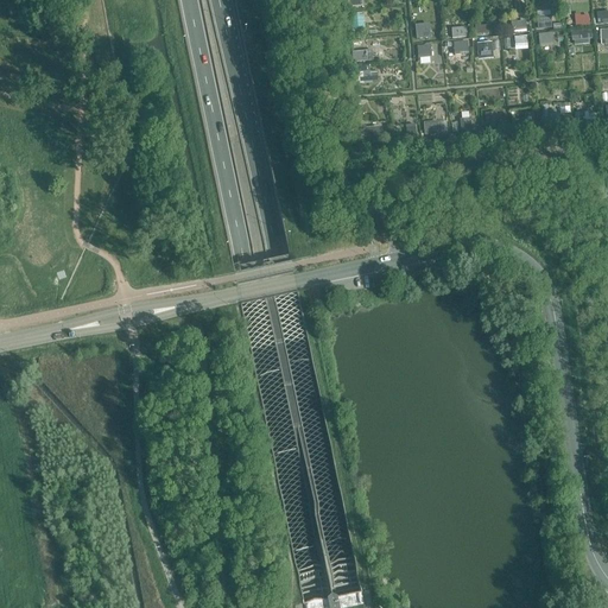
[(354,16),(352,16),(353,30),(362,30),(361,16),(359,16),(359,14),(354,16)]
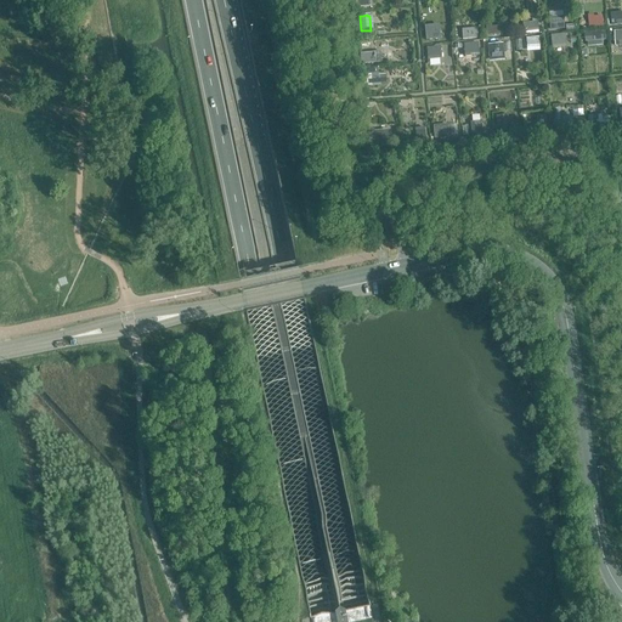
[(594,15),(589,16),(591,27),(603,26),(603,17),(594,18),(594,15)]
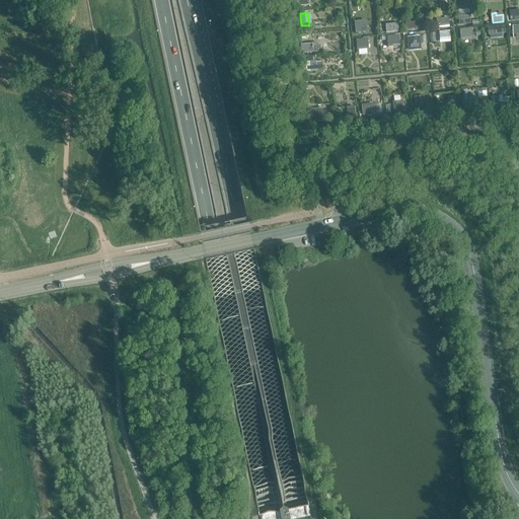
[(518,20),(518,12),(514,13),(514,12),(510,12),(510,21),(518,20)]
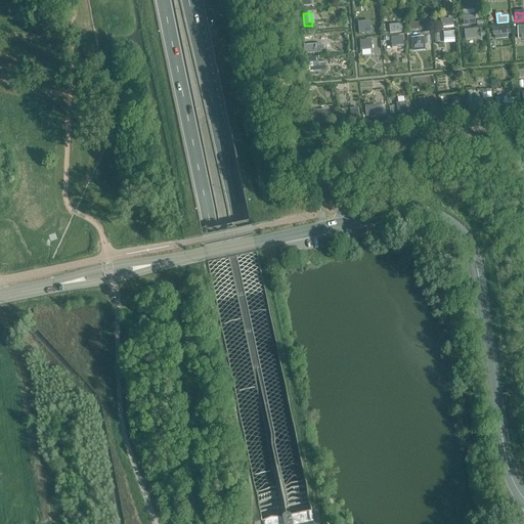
[(464,25),(475,24),(474,16),(467,16),(467,15),(463,15),(464,25)]
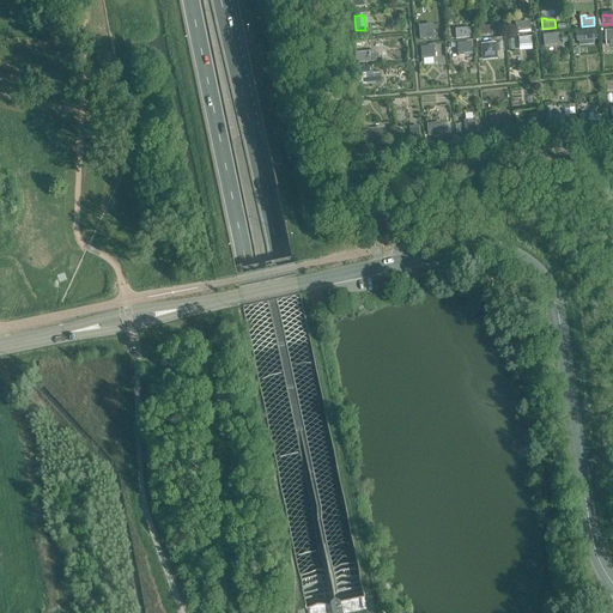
[(516,22),(517,32),(530,31),(529,23),(521,23),(521,20),(516,22)]
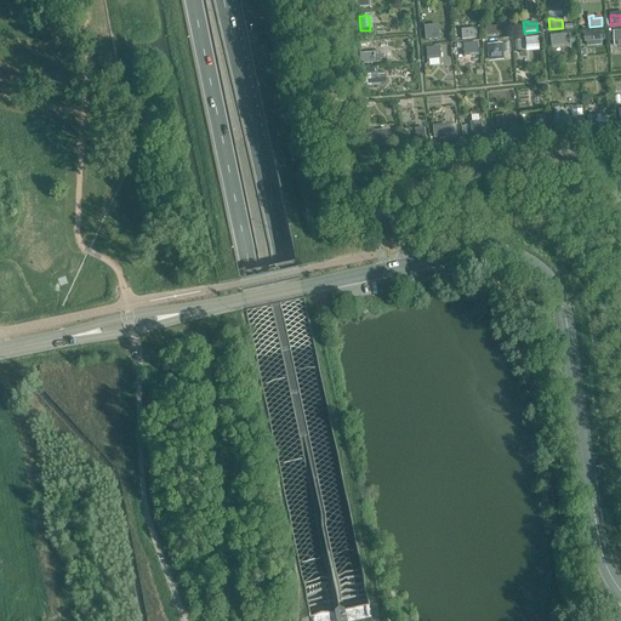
[(499,33),(500,33),(499,27),(490,27),(490,24),(485,26),(486,34),(488,36),(499,35),(499,33)]
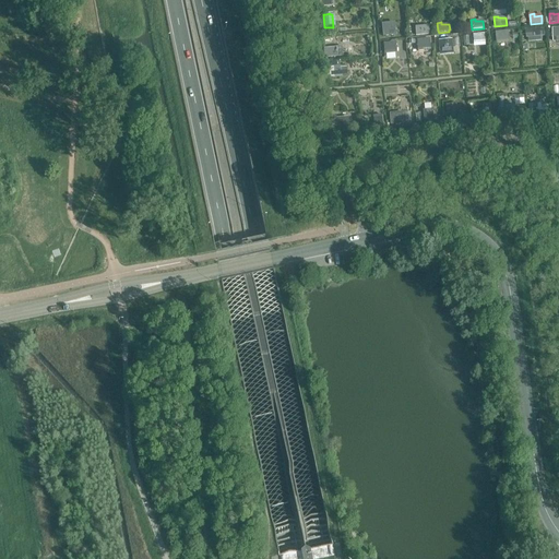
[(391,26),(382,27),(383,36),(395,35),(394,26),(391,26)]
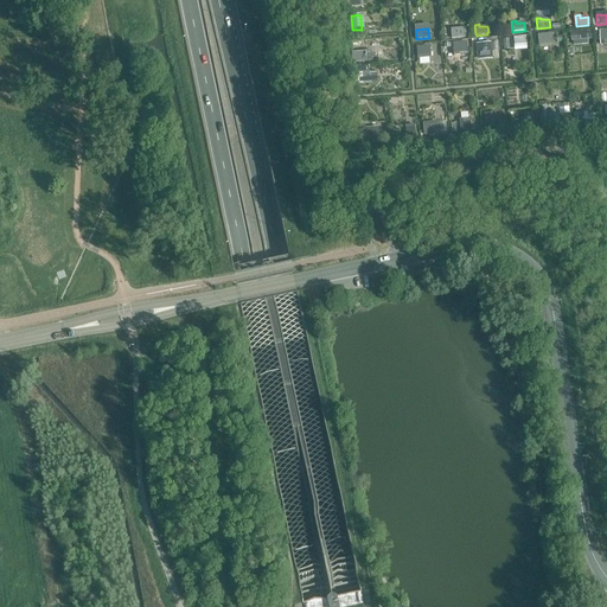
[(452,38),(466,37),(465,29),(451,30),(452,38)]
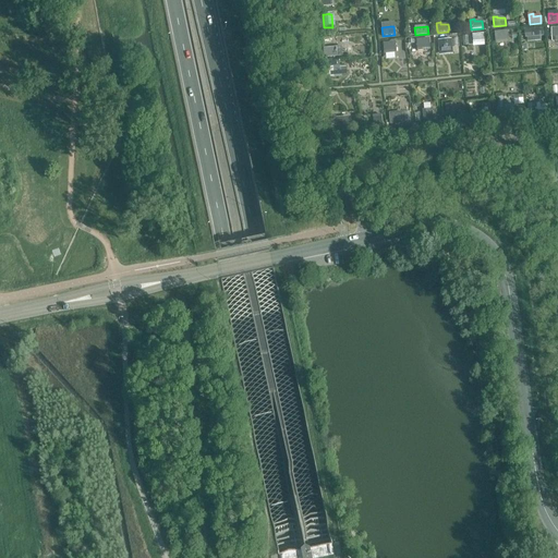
[(526,37),(541,35),(540,27),(525,29),(526,37)]
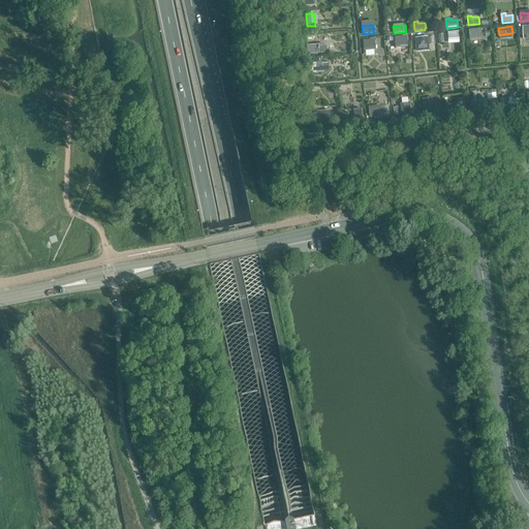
[(469,31),(470,40),(473,39),(473,37),(480,37),(479,30),(469,31)]
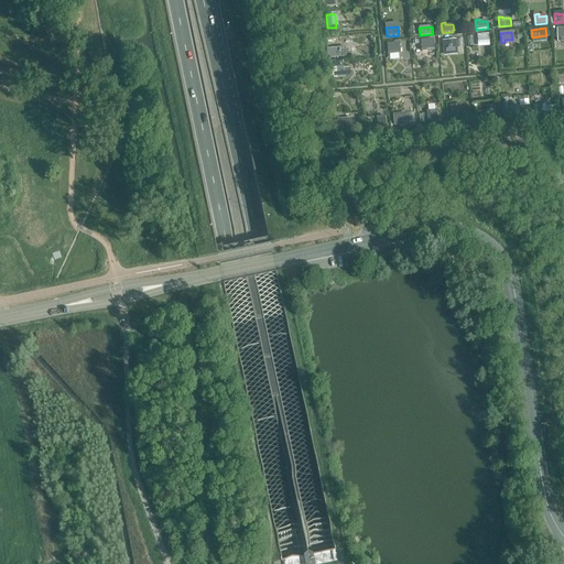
[(488,35),(477,36),(478,43),(484,42),(484,45),(489,45),(488,35)]
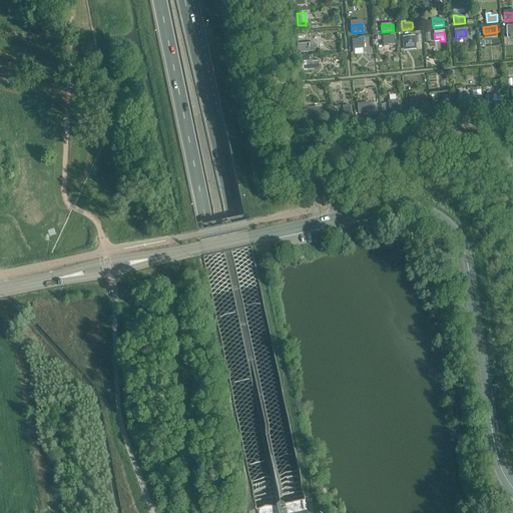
[(395,45),(394,36),(383,36),(384,44),(391,43),(391,45),(395,45)]
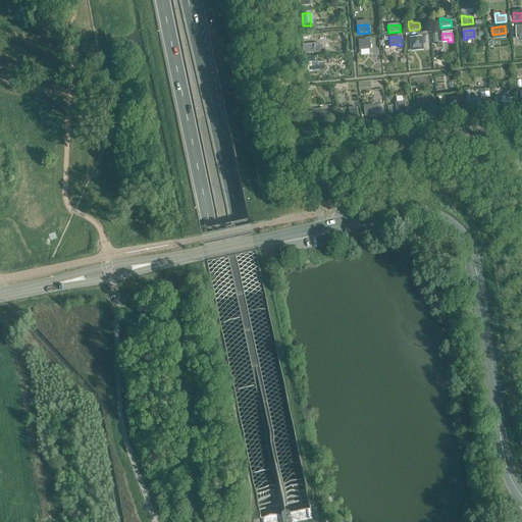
[(358,40),(359,47),(366,47),(366,49),(370,48),(369,39),(358,40)]
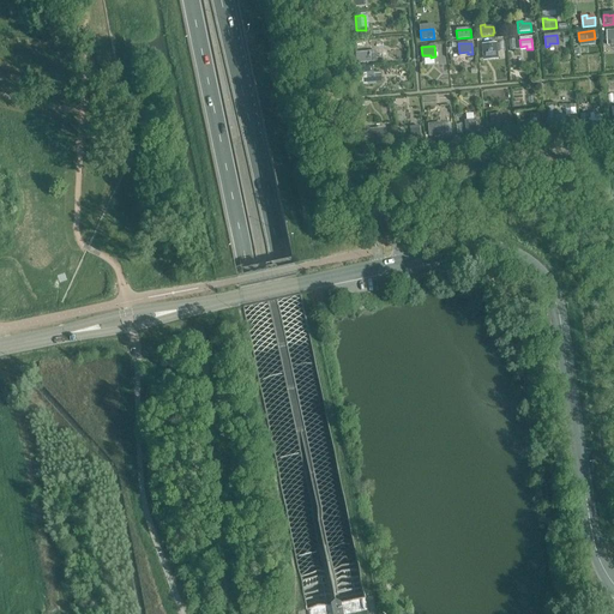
[(371,52),(356,53),(357,62),(372,61),(371,52)]
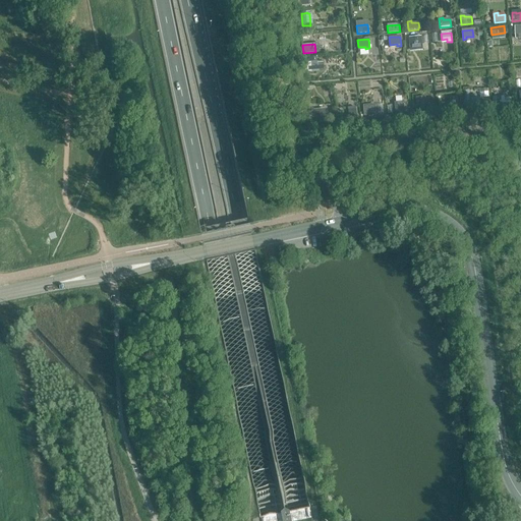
[(305,62),(306,72),(316,71),(316,61),(305,62)]
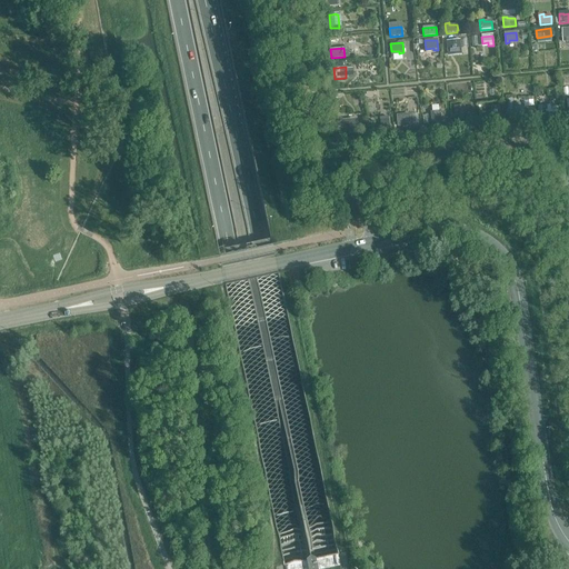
[(550,106),(550,103),(547,103),(547,112),(551,112),(551,113),(559,113),(559,105),(550,106)]
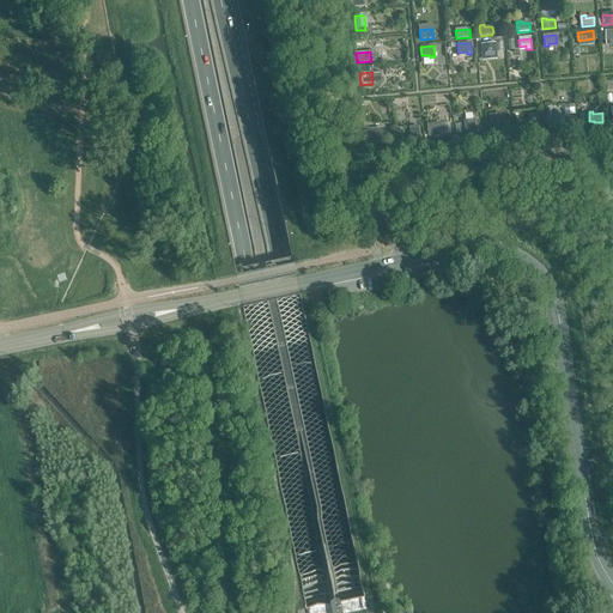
[(560,116),(552,116),(552,113),(547,113),(548,126),(551,126),(551,128),(558,127),(558,126),(560,126),(560,116)]
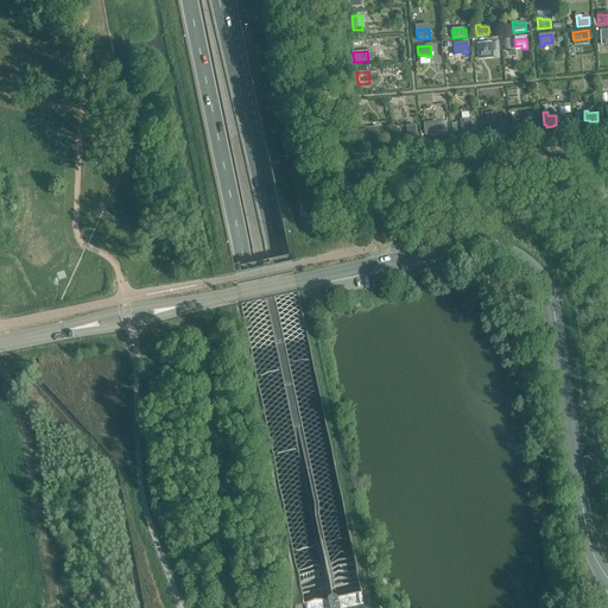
[(496,118),(486,119),(487,130),(498,128),(496,118)]
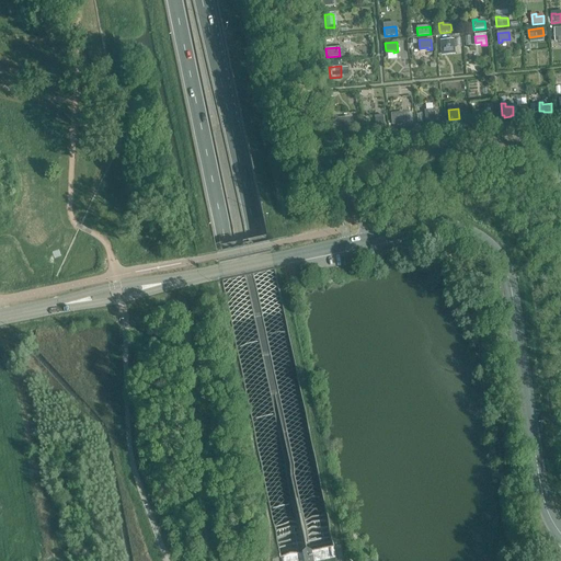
[(434,110),(425,111),(426,123),(435,122),(434,110)]
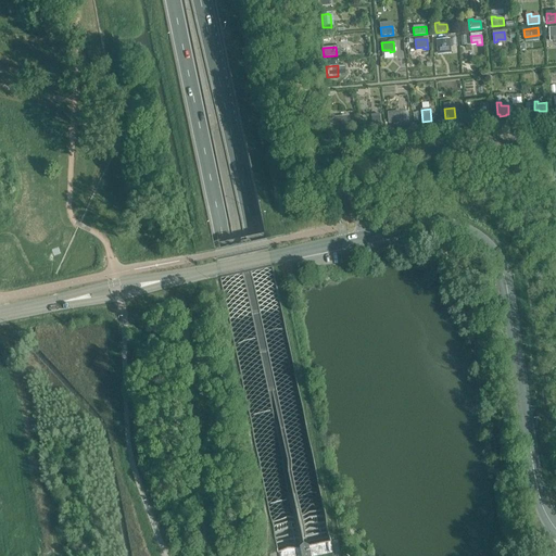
[(400,112),(388,113),(389,123),(400,122),(400,112)]
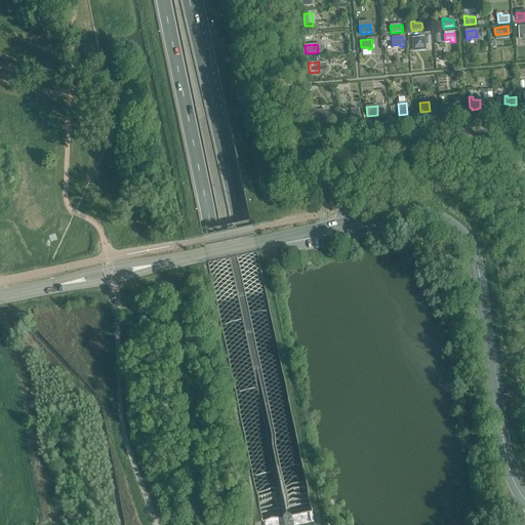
[(358,108),(351,109),(352,120),(359,120),(358,108)]
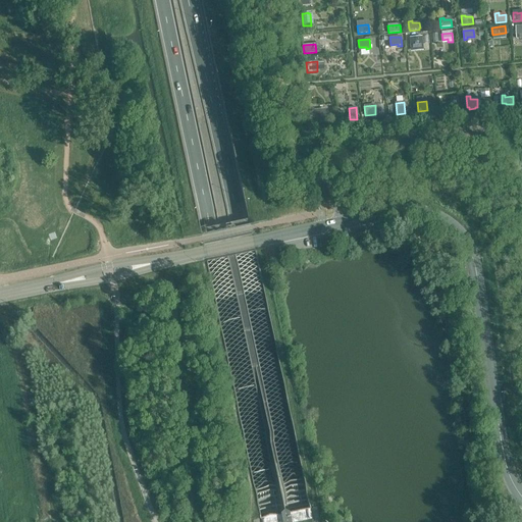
[(325,121),(324,112),(312,113),(313,122),(325,121)]
